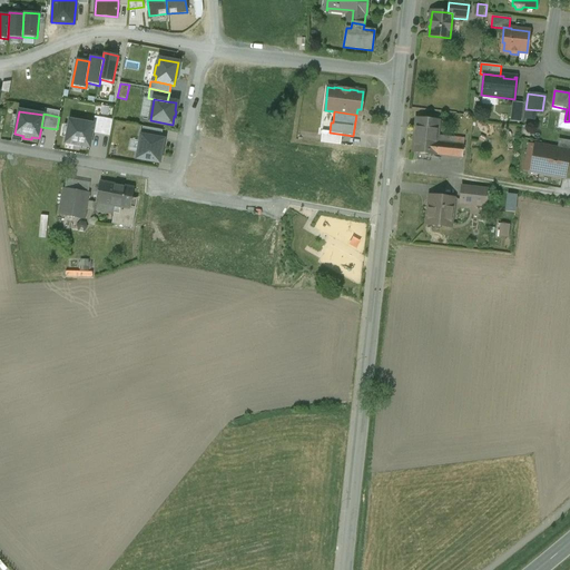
[(95,124),(92,133),(110,136),(112,120),(95,117),(94,124),(95,124)]
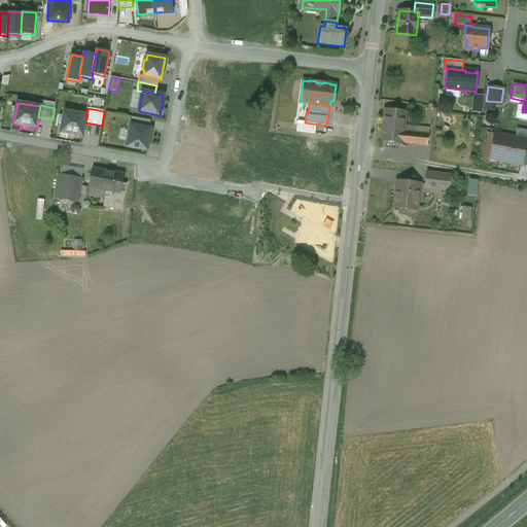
[(406,111),(385,109),(381,141),(402,143),(405,131),(403,131),(405,126),(406,111)]
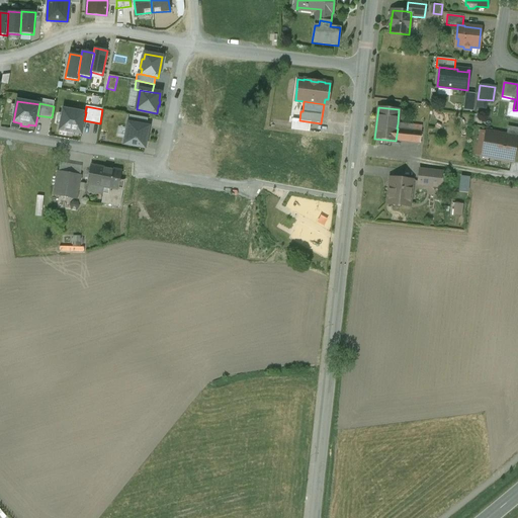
[(63,108),(59,131),(82,135),(84,120),(86,112),(85,112),(63,108)]
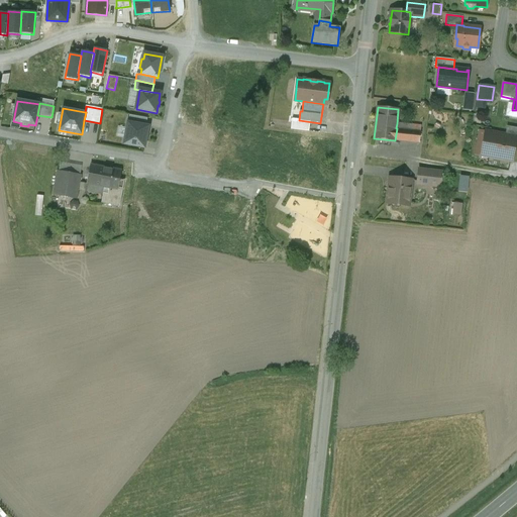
[(129,115),(128,123),(146,126),(147,118),(129,115)]
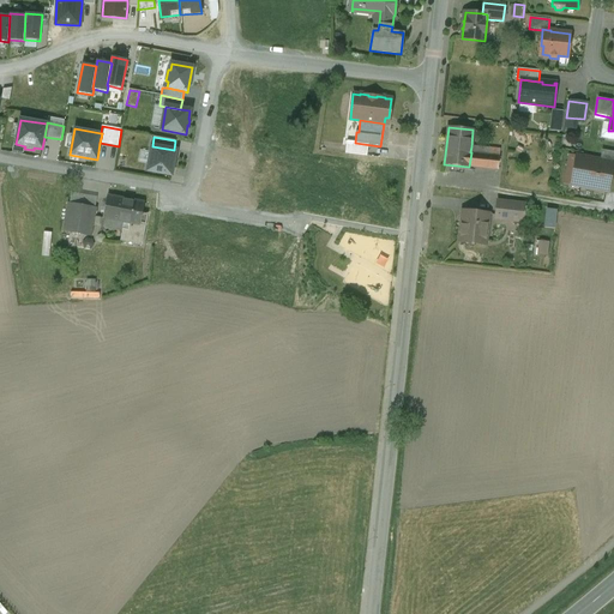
[(174,150),(152,146),(148,170),(172,175),(173,167),(174,167),(175,158),(174,158),(176,151),(174,150)]
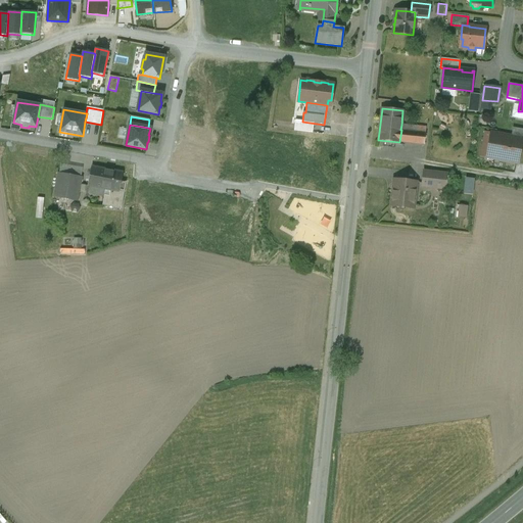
[(426,127),(401,125),(400,130),(401,130),(399,142),(424,144),(426,127)]
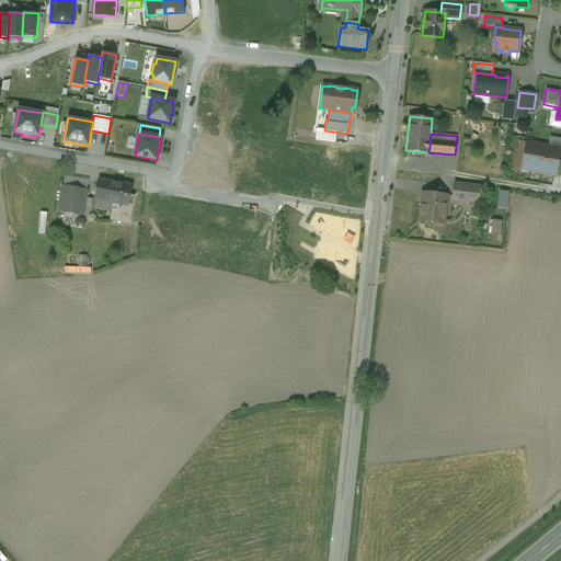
[(548,146),(528,142),(529,140),(526,139),(526,142),(519,141),(517,157),(523,158),(522,169),(556,175),(560,149),(560,145),(560,138),(550,137),(548,146)]
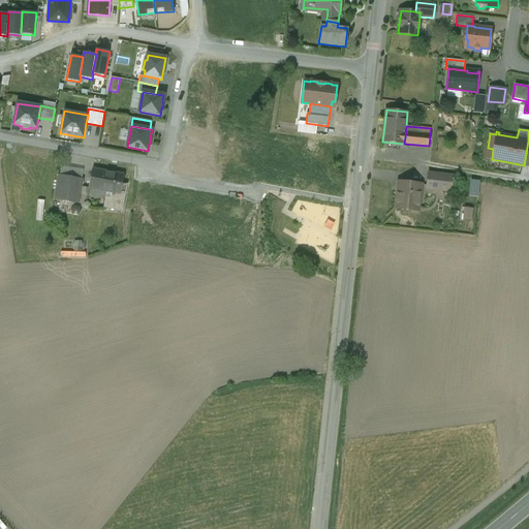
[(124,175),(92,168),(89,188),(112,192),(121,194),(122,183),(124,175)]
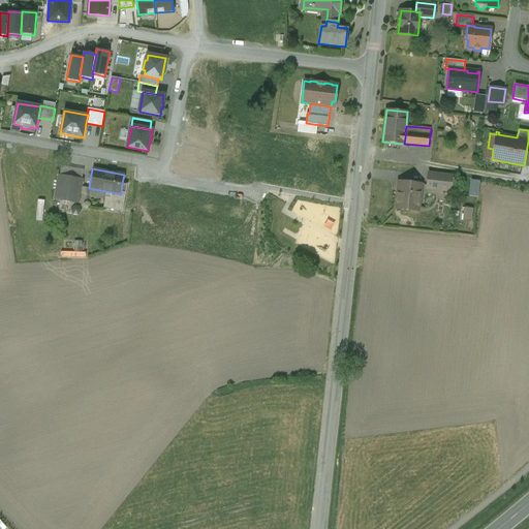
[(453,176),(429,173),(427,188),(450,191),(453,176)]
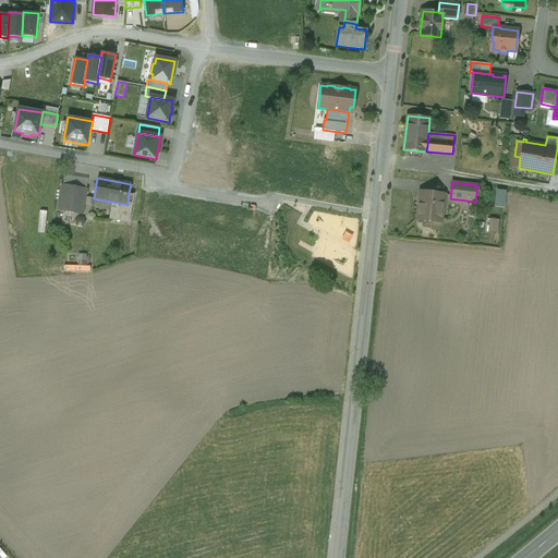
[(86,190),(63,185),(59,209),(82,214),(86,190)]
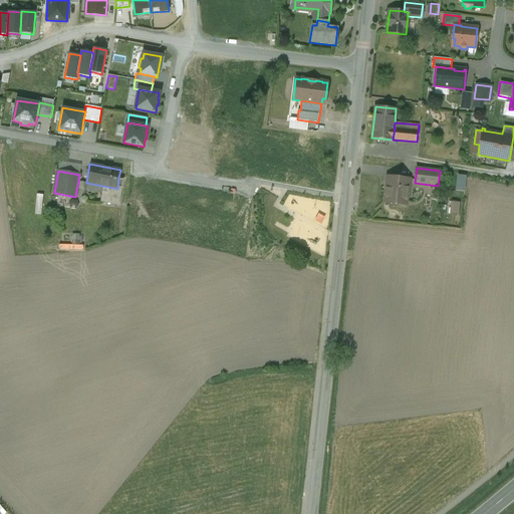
[(409,179),(388,177),(386,200),(404,202),(405,191),(408,192),(409,179)]
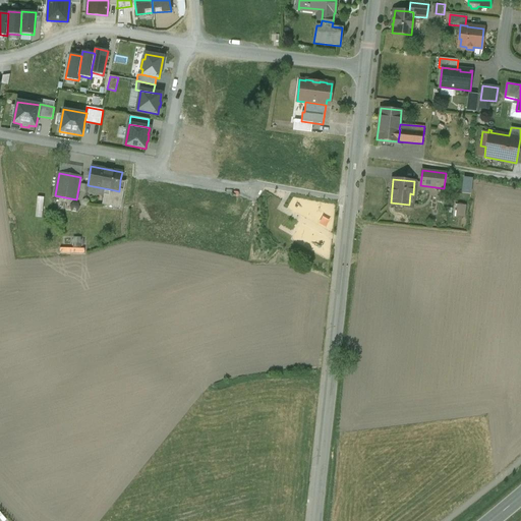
[(119,191),(110,189),(109,195),(104,194),(102,205),(120,208),(125,181),(120,180),(119,191)]
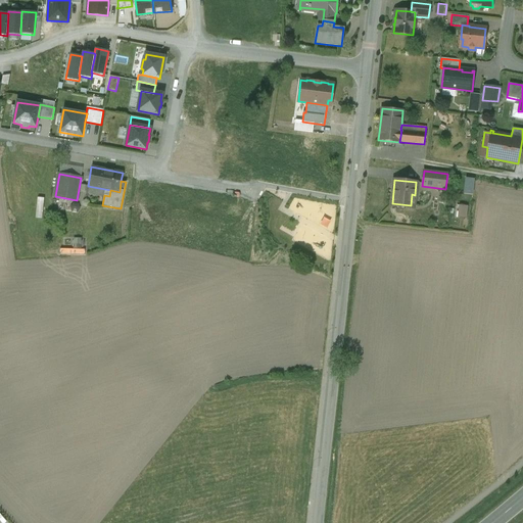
[(470,217),(470,204),(461,204),(461,217),(470,217)]
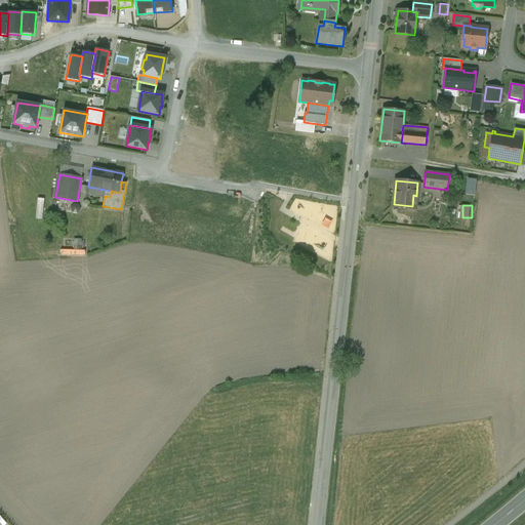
All buildings are outlined.
